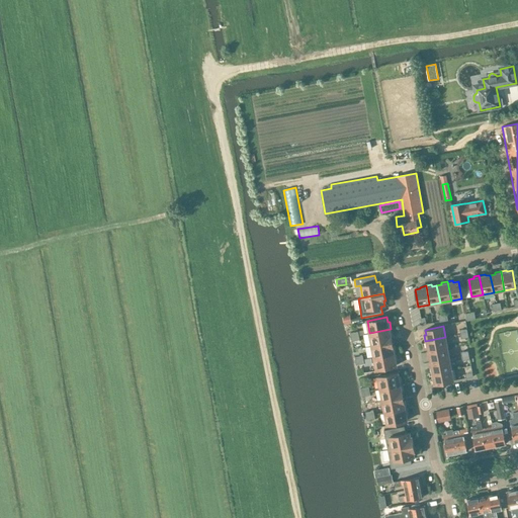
[(369,333),(372,345),(392,341),(391,337),(393,337),(391,329),(369,333)]
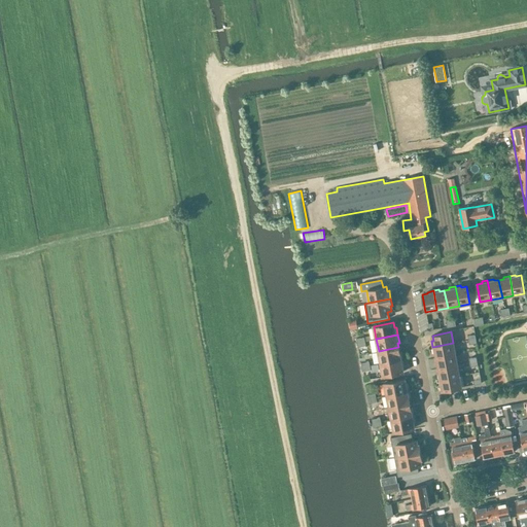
[(435,353),(436,357),(455,354),(453,343),(432,347),(433,353),(435,353)]
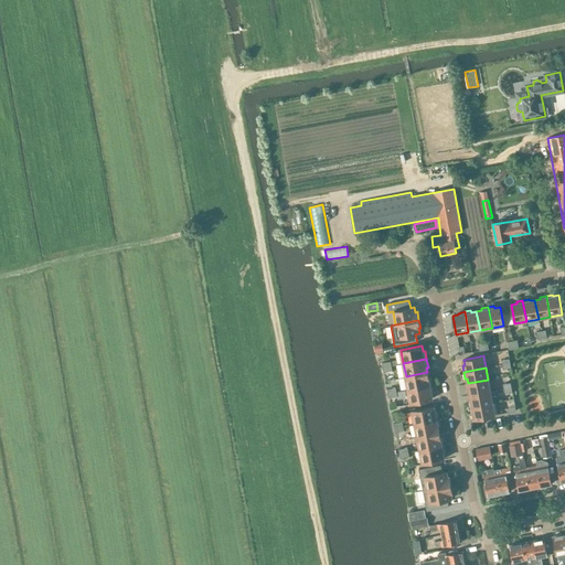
[(406,376),(408,390),(432,385),(430,377),(428,377),(427,372),(406,376)]
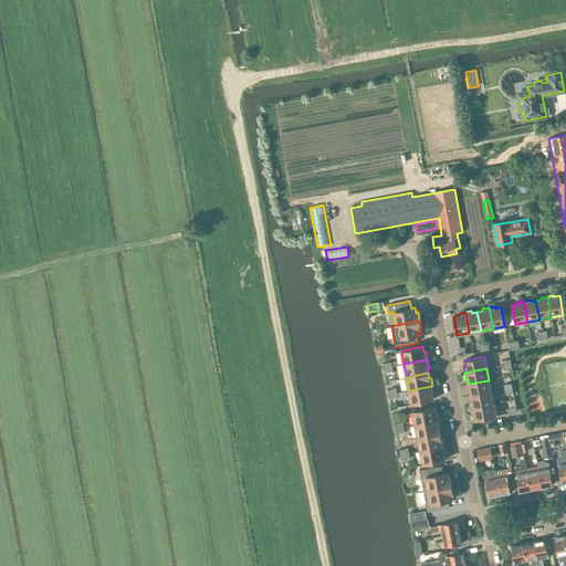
[(491,391),(489,380),(469,384),(471,396),(491,391)]
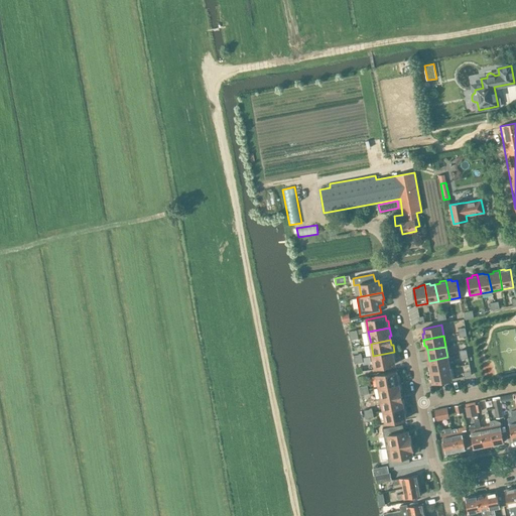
[(396,359),(394,352),(373,356),(375,368),(395,364),(394,359),(396,359)]
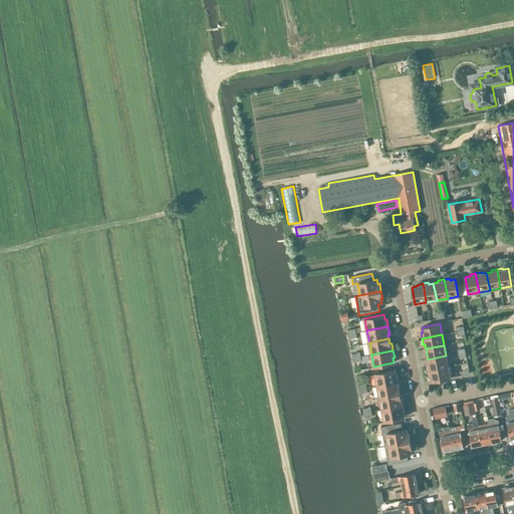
[(448,366),(446,355),(428,359),(429,364),(427,364),(428,370),(448,366)]
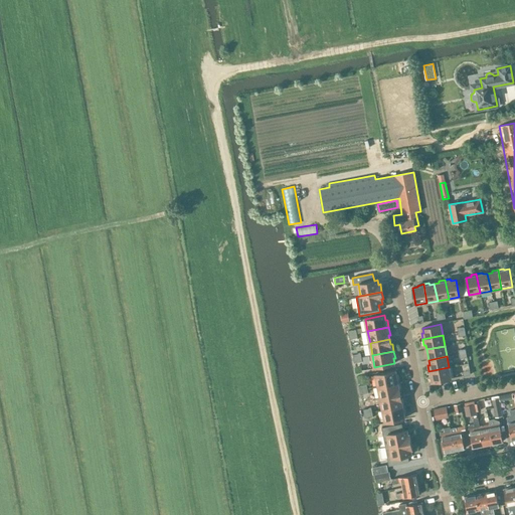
[(451,378),(449,367),(428,371),(430,377),(432,376),(433,381),(451,378)]
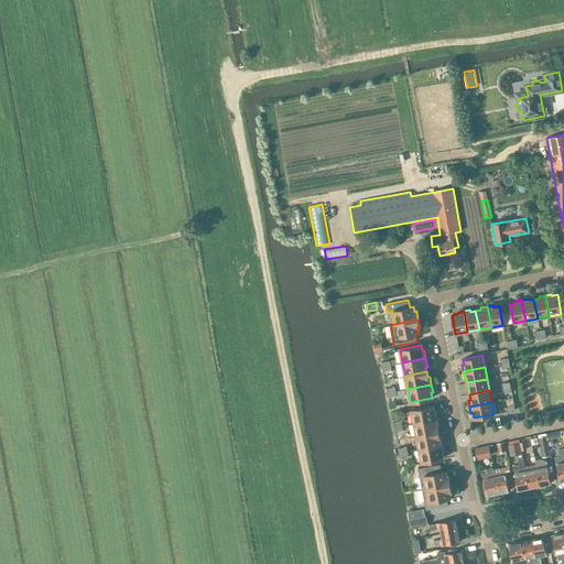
[(411,410),(414,423),(437,419),(436,410),(434,411),(433,405),(411,410)]
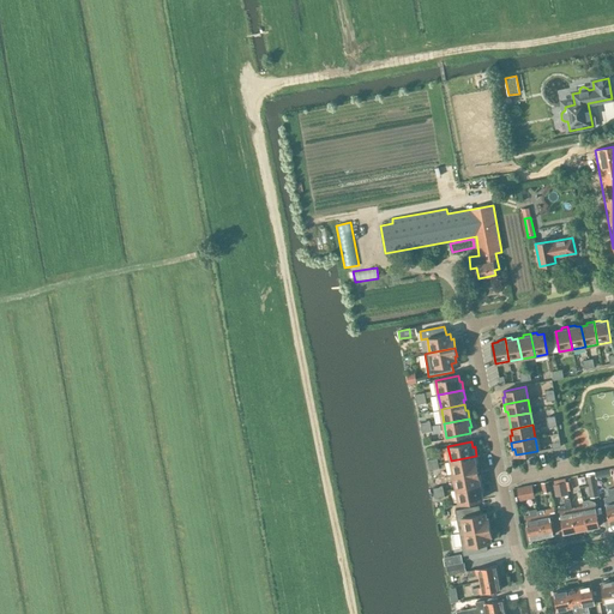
[(479,464),(476,456),(451,461),(453,475),(477,470),(476,464),(479,464)]
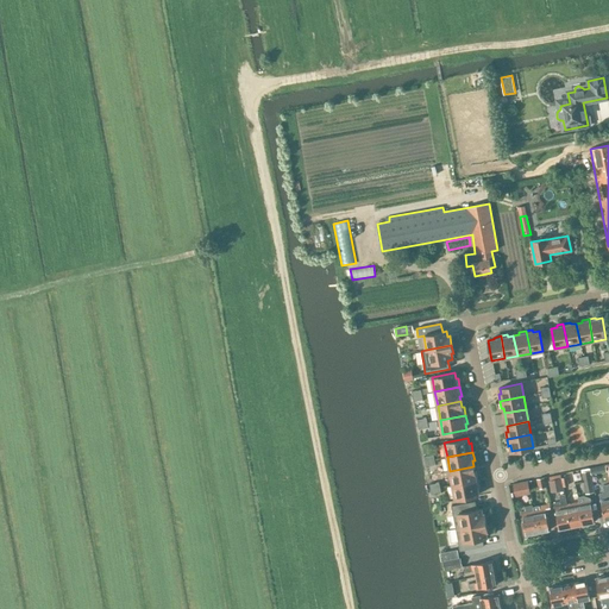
[(450,471),(452,484),(478,479),(476,471),(475,471),(473,466),(450,471)]
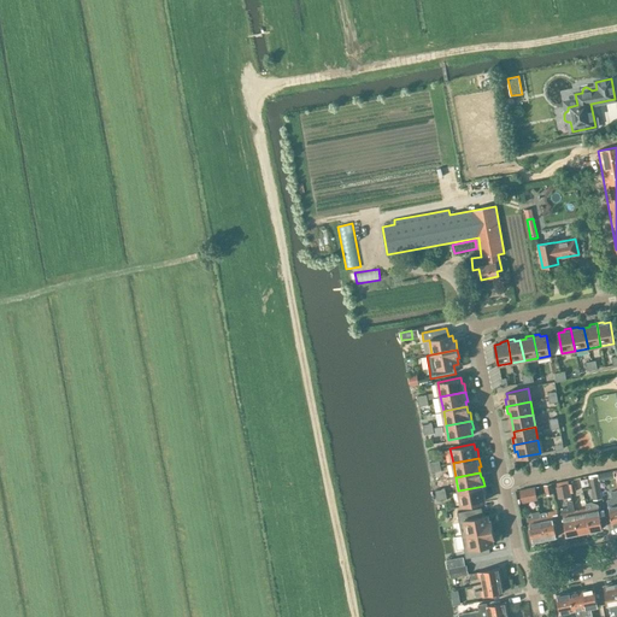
[(601,498),(598,476),(589,477),(593,500),(601,498)]
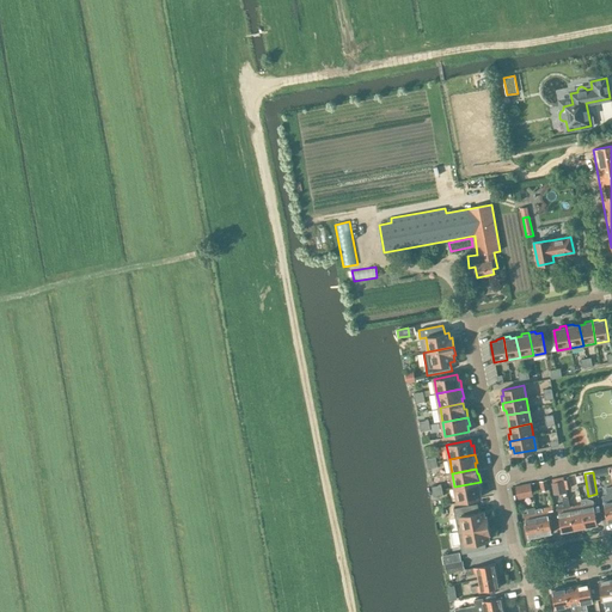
[(548,479),(539,481),(542,491),(549,489),(548,479)]
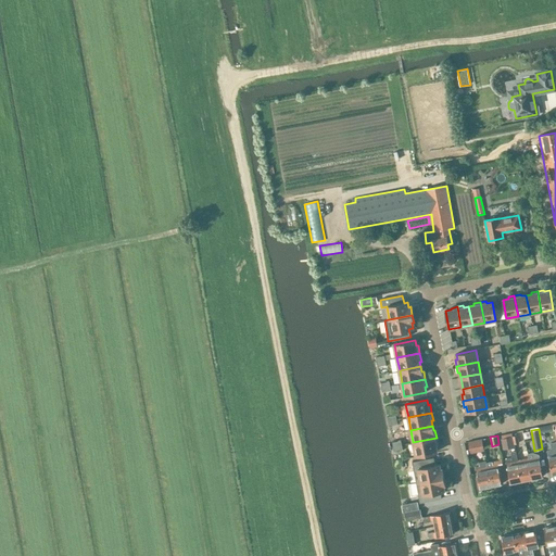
[(515,447),(514,444),(513,436),(501,439),(503,450),(515,447)]
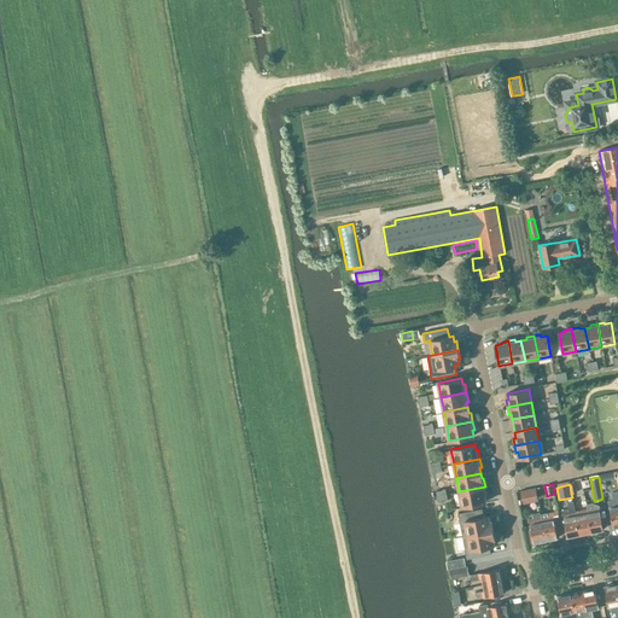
[(487,495),(485,487),(459,491),(462,507),(485,502),(484,496),(487,495)]
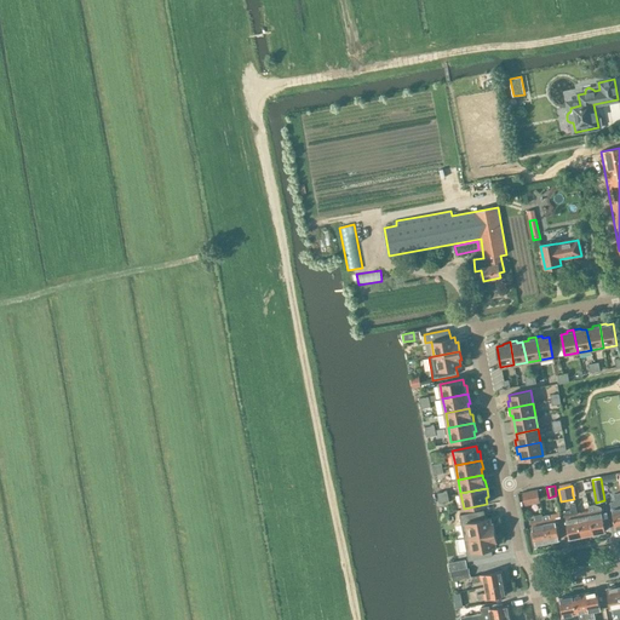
[(540,501),(538,491),(522,493),(524,505),(540,501)]
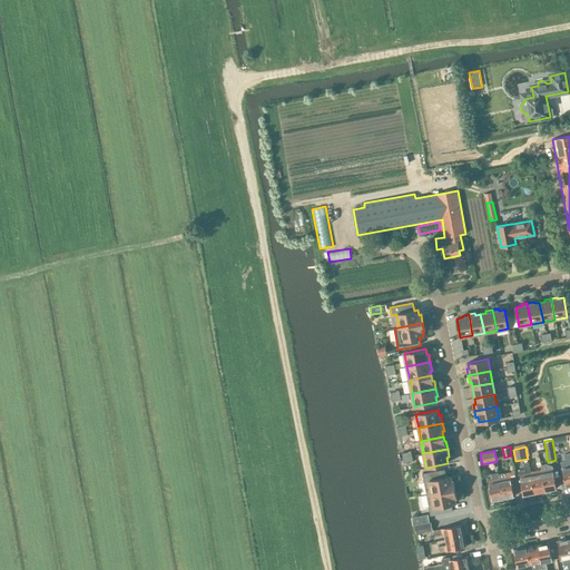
[(523,494),(533,492),(531,474),(530,472),(528,461),(523,462),(524,469),(519,470),(523,494)]
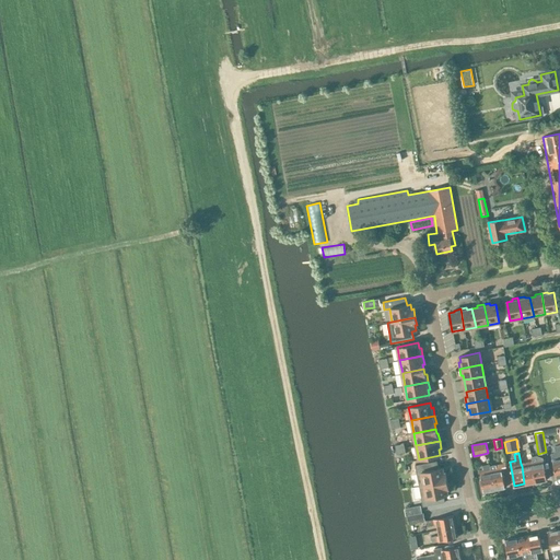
[(544,459),(533,462),(536,481),(547,479),(544,459)]
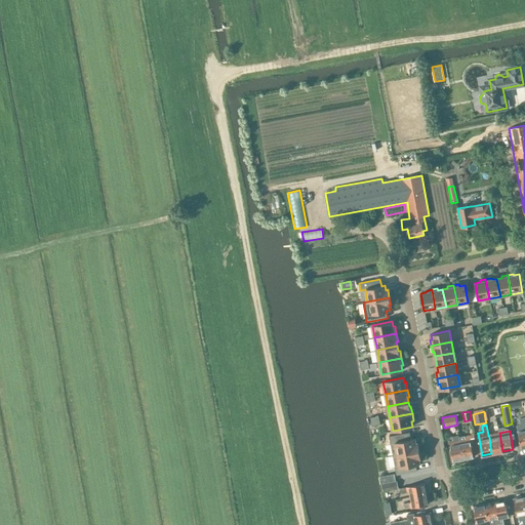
[(389,436),(393,455),(419,450),(417,443),(416,443),(415,438),(411,439),(409,432),(389,436)]
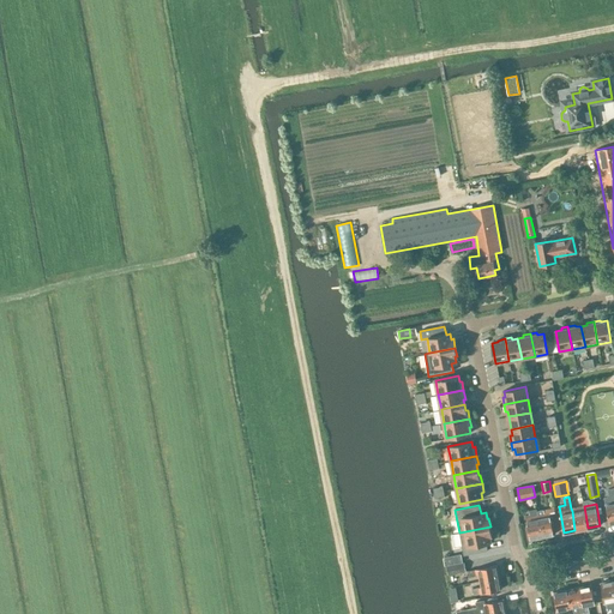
[(552,507),(537,510),(542,536),(554,534),(549,512),(554,512),(554,506),(552,506),(552,507)]
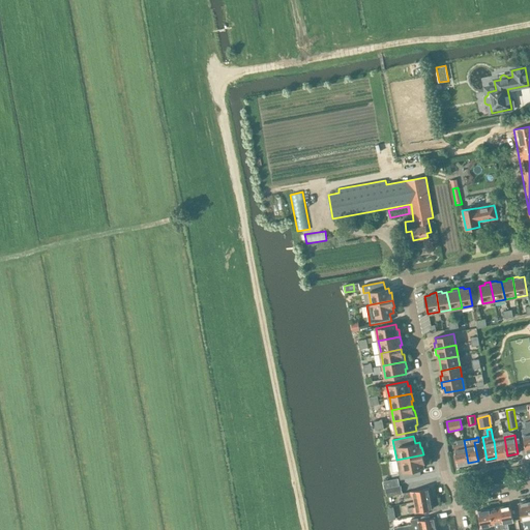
[(504,437),(493,439),(494,441),(496,458),(507,455),(504,437)]
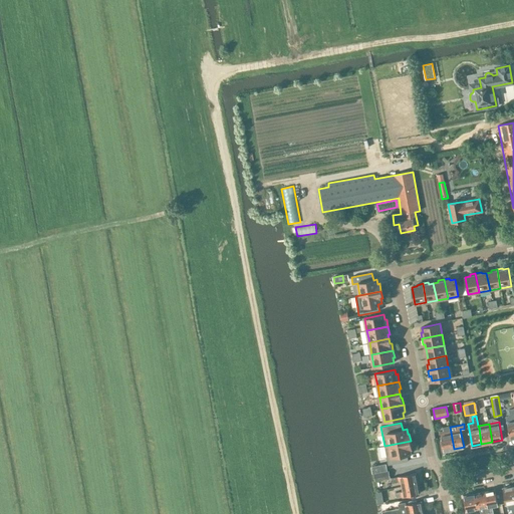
[(454,449),(450,427),(449,426),(443,427),(444,430),(440,431),(444,451),(454,449)]
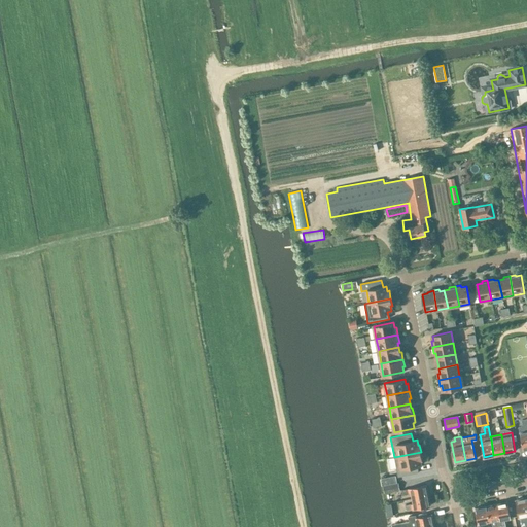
[(421,452),(394,457),(398,477),(419,472),(418,465),(421,464),(420,459),(422,459),(421,452)]
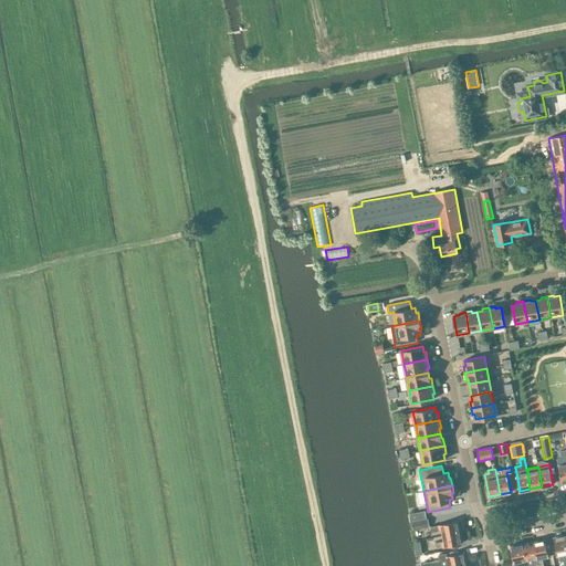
[(430,526),(428,519),(411,522),(412,530),(430,526)]
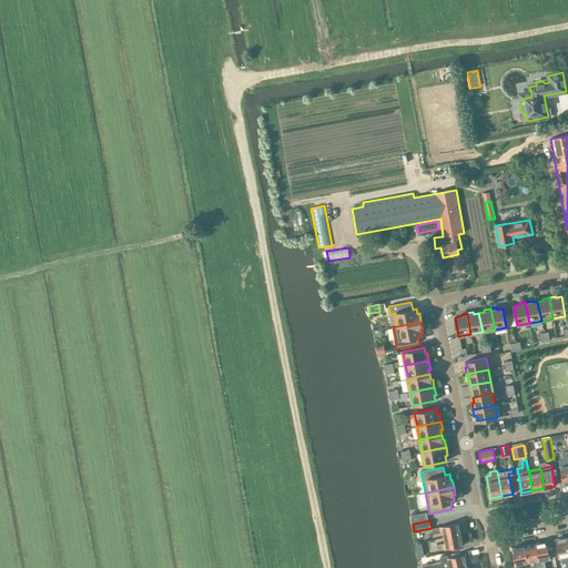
[(443,531),(444,537),(462,534),(459,523),(433,528),(434,534),(443,531)]
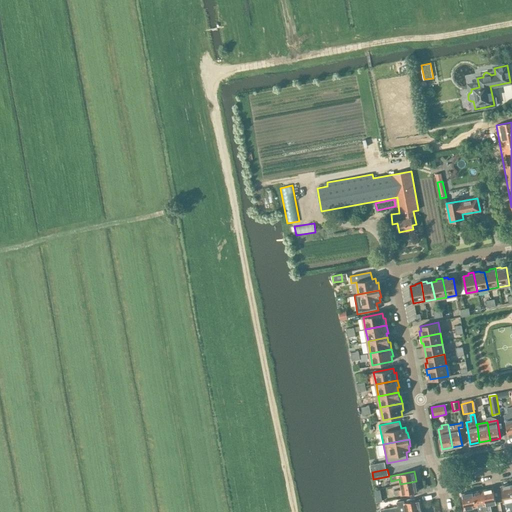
[(418,491),(416,481),(400,484),(401,489),(399,490),(400,494),(418,491)]
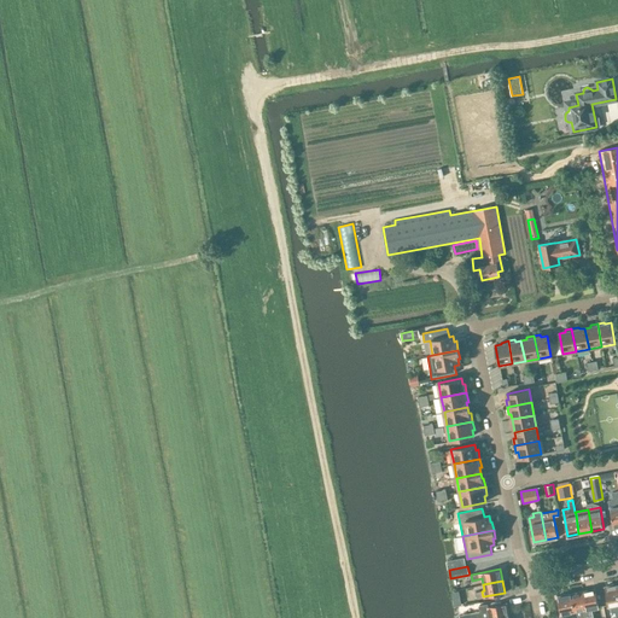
[(617,617),(617,589),(617,584),(605,587),(608,605),(610,608),(612,608),(612,605),(614,604),(616,610),(616,611),(617,617)]
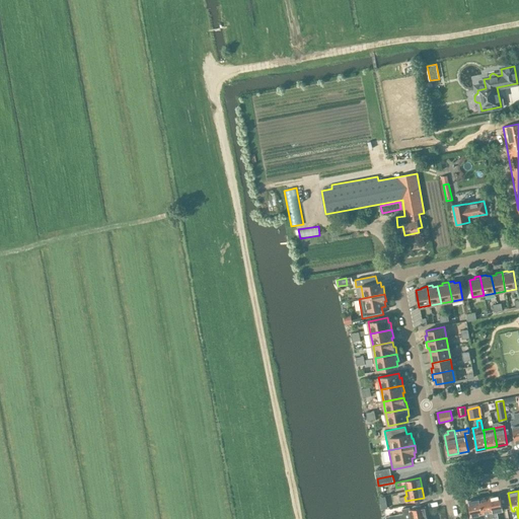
[(490,496),(494,518),(498,518),(497,510),(503,509),(500,494),(490,496)]
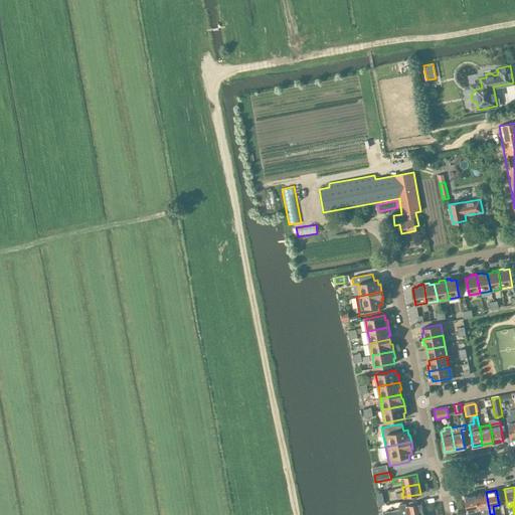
[(382,491),(375,492),(378,505),(380,504),(384,503),(382,491)]
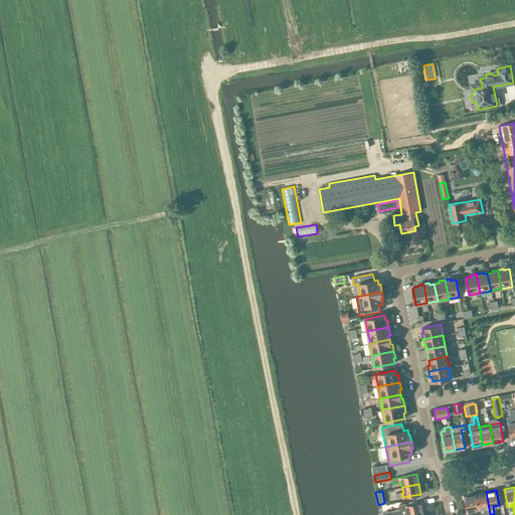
[(486,492),(476,494),(479,509),(480,514),(486,514),(490,514),(486,492)]
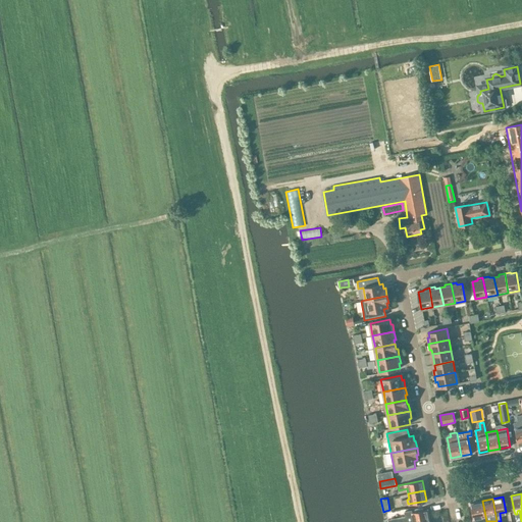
[(485,516),(482,501),(470,503),(473,518),(485,516)]
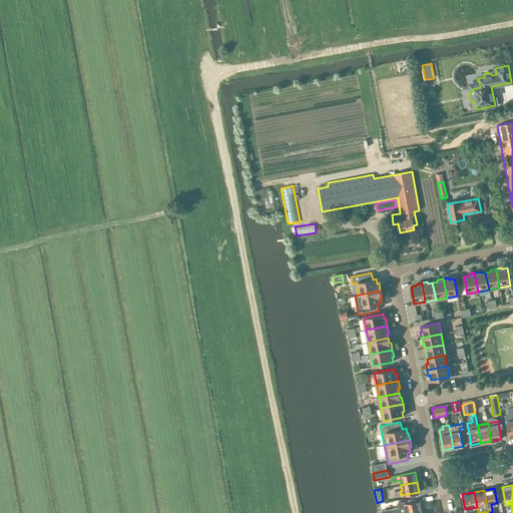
[(399,507),(382,511),(382,512),(405,512),(407,512),(423,510),(421,500),(405,503),(405,501),(398,502),(399,507)]
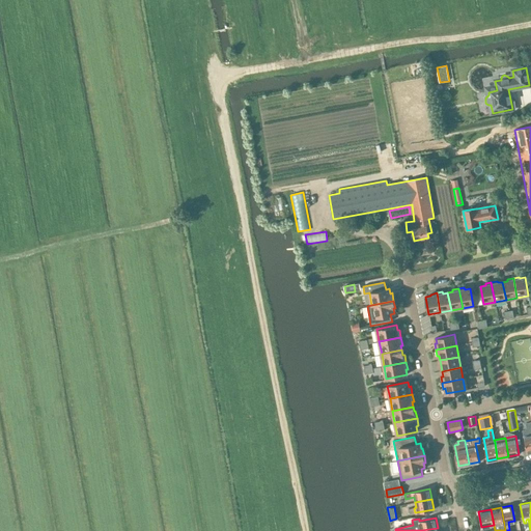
All buildings are outlined.
